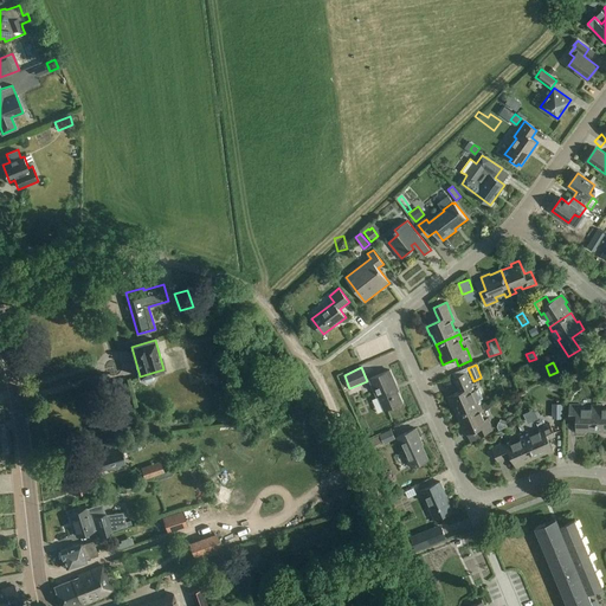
[(452,374),(455,378),(466,372),(469,371),(468,368),(468,367),(452,374)]
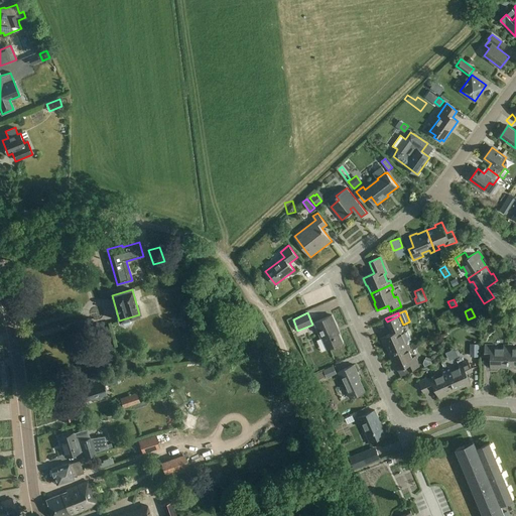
[(194,324),(190,313),(188,314),(187,313),(180,315),(183,327),(190,325),(190,324),(194,324)]
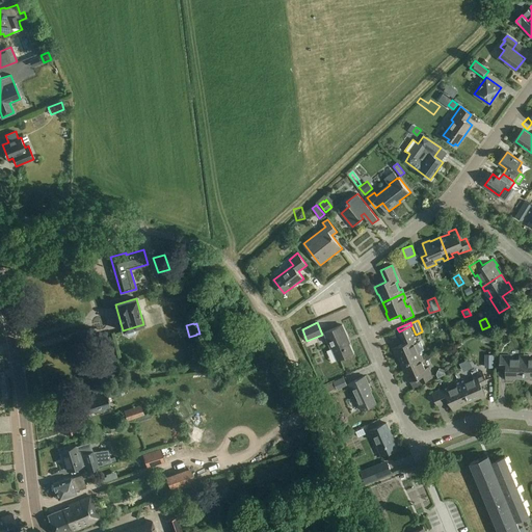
[(353,354),(347,340),(348,340),(342,325),(325,333),(331,349),(333,348),(339,361),(353,354)]
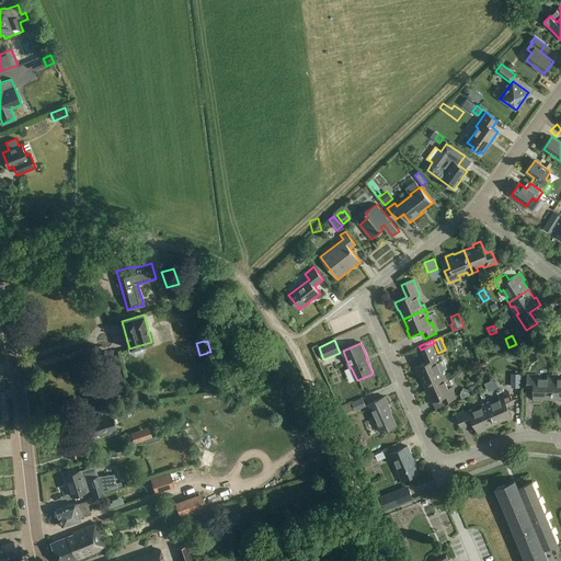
[(419,376),(423,386),(446,376),(444,370),(447,369),(444,361),(439,362),(432,344),(421,350),(420,350),(426,364),(414,368),(418,377),(419,376)]
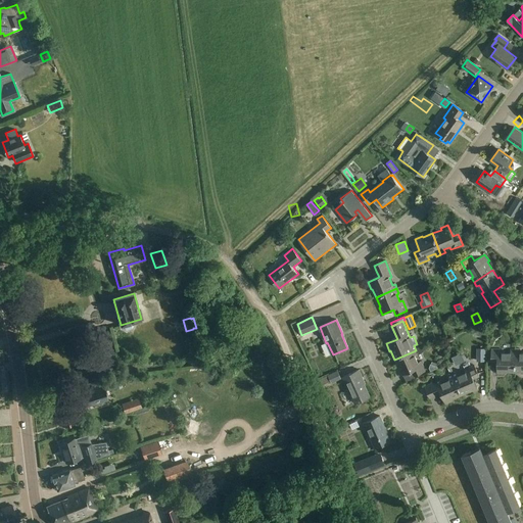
[(505,373),(515,373),(515,350),(510,349),(510,352),(502,352),(502,349),(491,349),(490,362),(497,362),(496,375),(505,375),(505,373)]
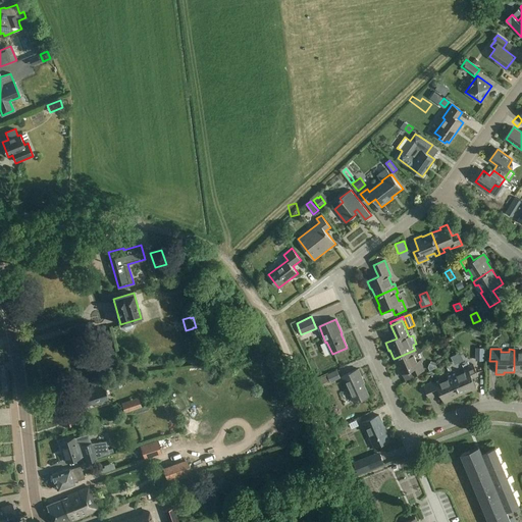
[(415,350),(394,359),(397,366),(396,367),(400,375),(411,371),(413,376),(424,371),(420,361),(417,362),(414,355),(416,354),(415,350)]
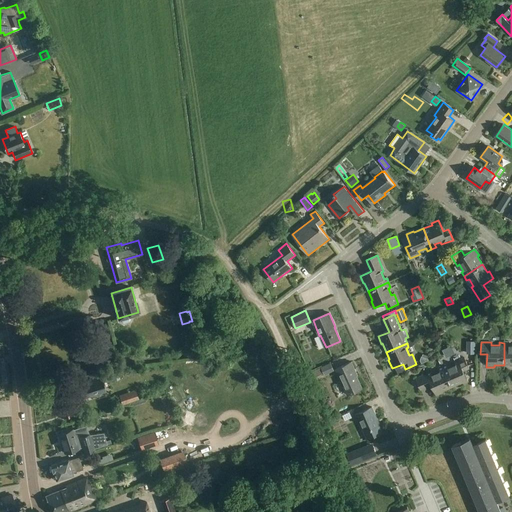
[(447,366),(442,367),(451,388),(460,384),(461,386),(468,382),(463,371),(469,369),(464,358),(454,362),(455,365),(448,368),(447,366)]
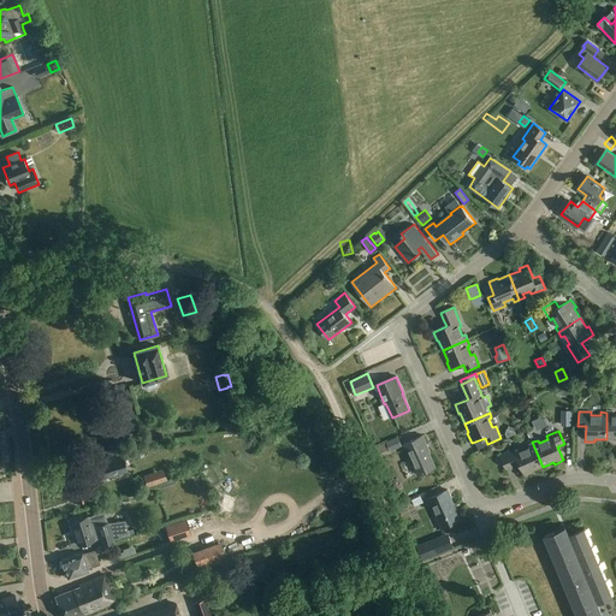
[(397,437),(386,442),(389,449),(390,451),(402,446),(397,437)]
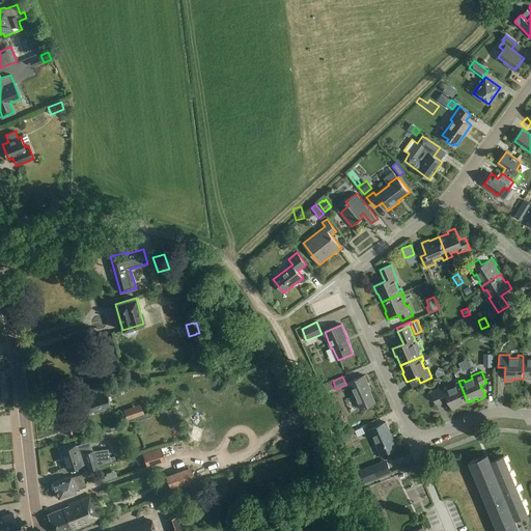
[(348,383),(360,410),(375,403),(369,390),(370,390),(364,376),(348,383)]
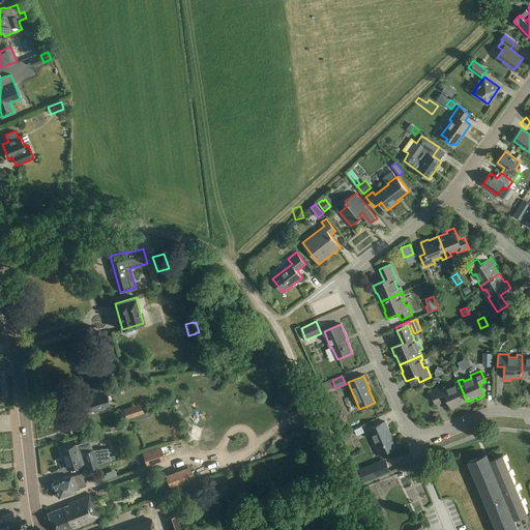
[(467,402),(458,380),(453,382),(454,385),(447,388),(446,386),(431,392),(435,404),(446,399),(451,411),(459,408),(458,406),(467,402)]
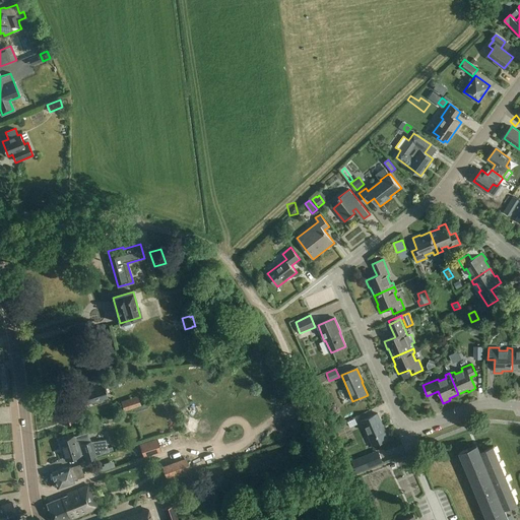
[(72,407),(84,403),(84,404),(107,397),(103,383),(80,390),(81,396),(70,399),(55,403),(61,424),(76,419),(72,407)]
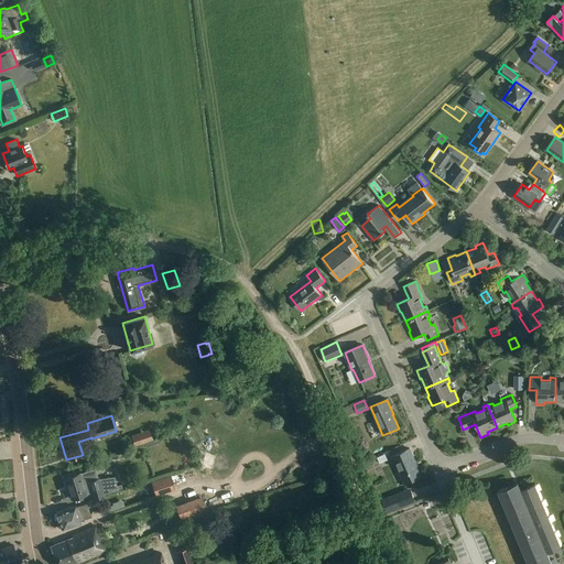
[(136,445),(152,438),(150,435),(133,441),(136,445)]
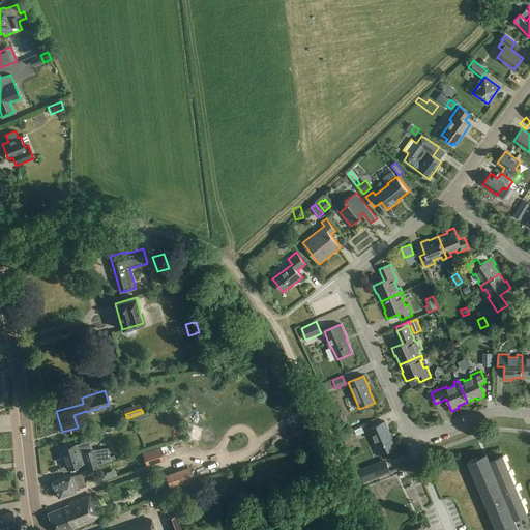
[(369,430),(380,455),(395,448),(390,436),(391,436),(385,422),(369,430)]
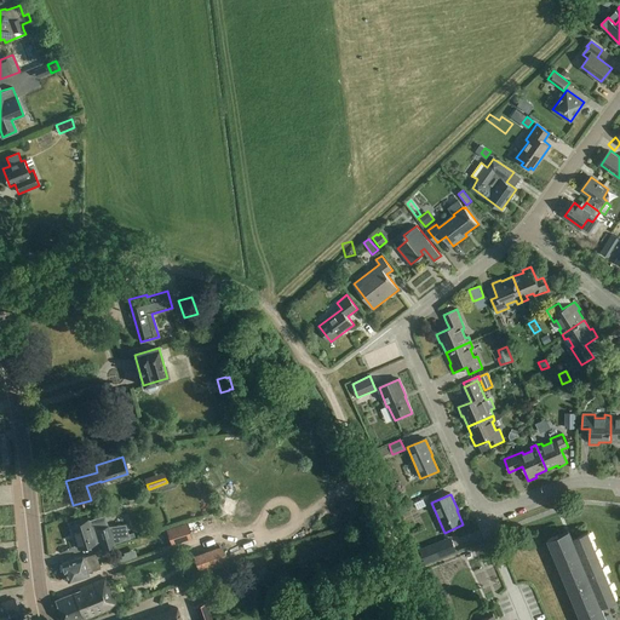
[(78,550),(95,544),(101,541),(103,549),(114,545),(113,543),(130,538),(128,534),(125,524),(108,527),(101,528),(97,517),(87,521),(70,526),(78,550)]
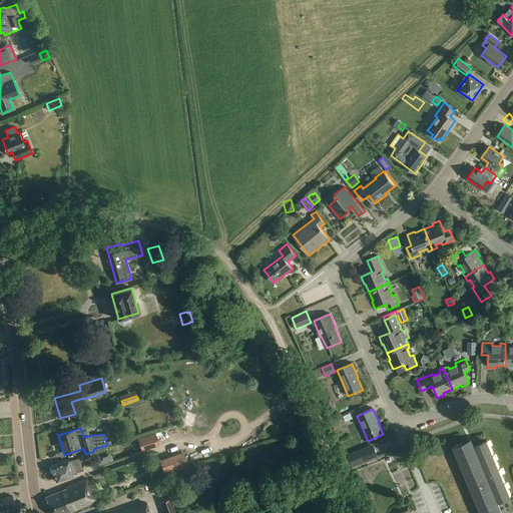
[(158,445),(154,433),(144,436),(137,438),(141,450),(144,449),(158,445)]
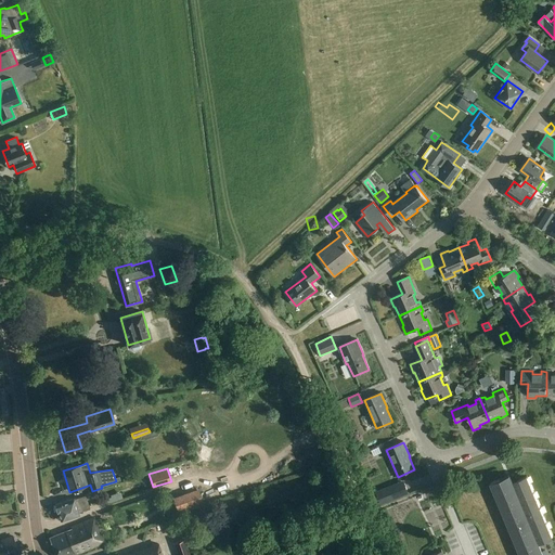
[(542,554),(538,543),(552,538),(526,476),(512,482),(510,475),(490,483),(519,554),(442,554),(441,551),(431,554),(542,554)]
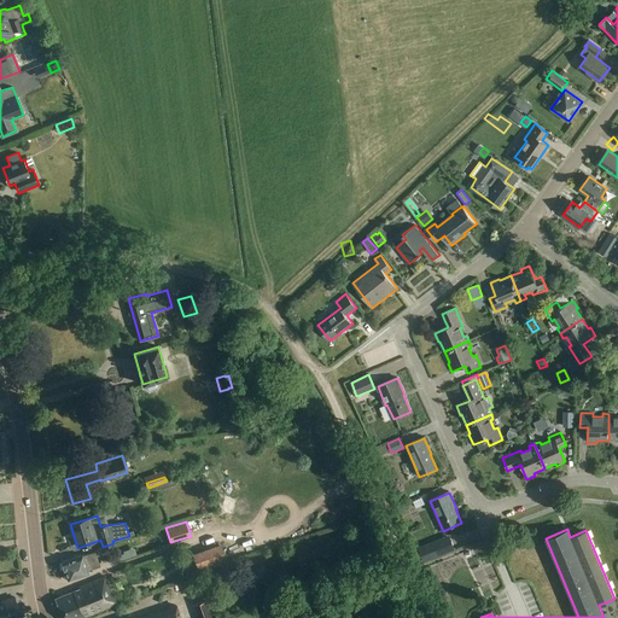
[(424,561),(455,551),(450,538),(419,551),(424,561)]
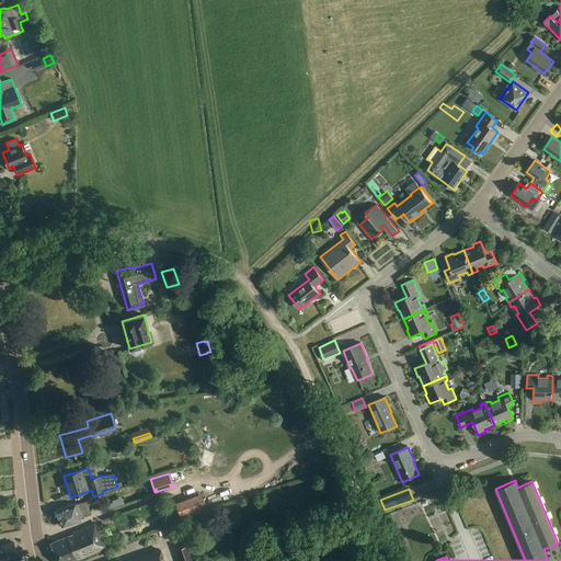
[(201,496),(175,505),(176,507),(181,518),(205,510),(201,496)]
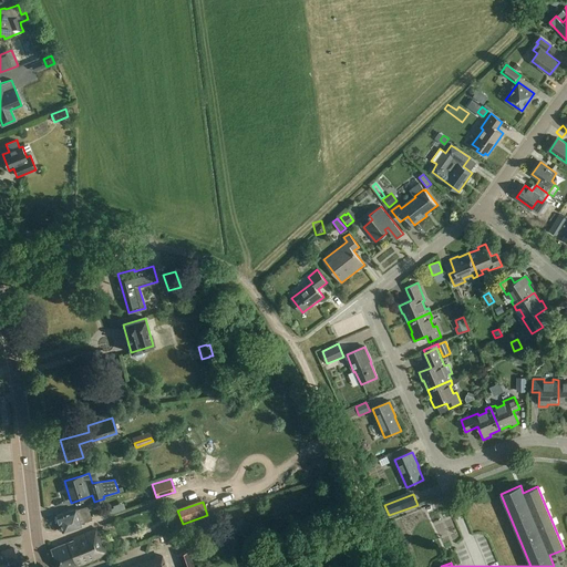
[(92,519),(88,506),(75,509),(57,515),(62,532),(81,526),(80,523),(92,519)]
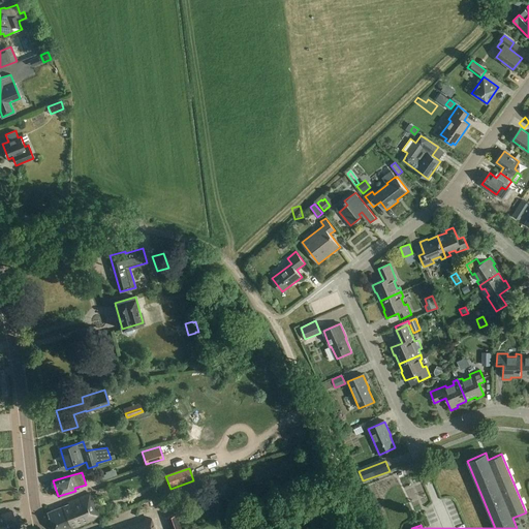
[(71,528),(99,518),(90,494),(67,502),(68,504),(47,512),(53,528),(65,528),(70,527),(71,528)]
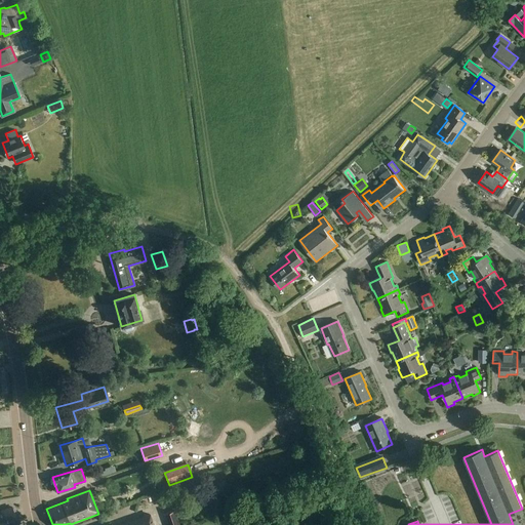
[(0,524),(17,524),(13,508),(12,508),(0,511),(0,524)]
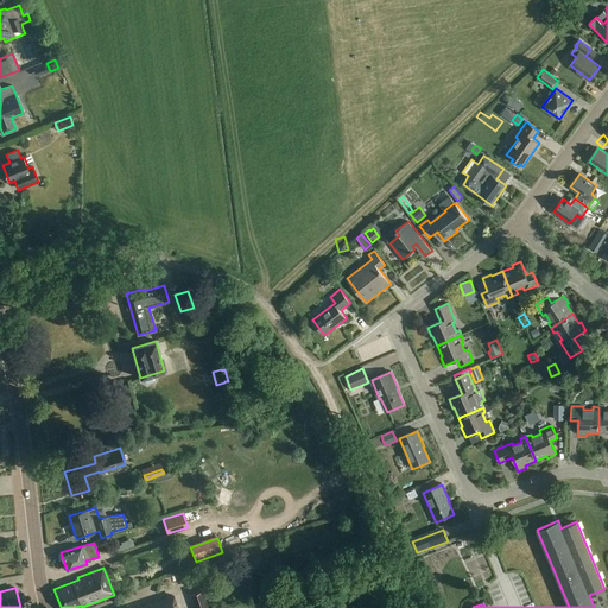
[(190,595),(195,607),(207,607),(201,591),(190,595)]
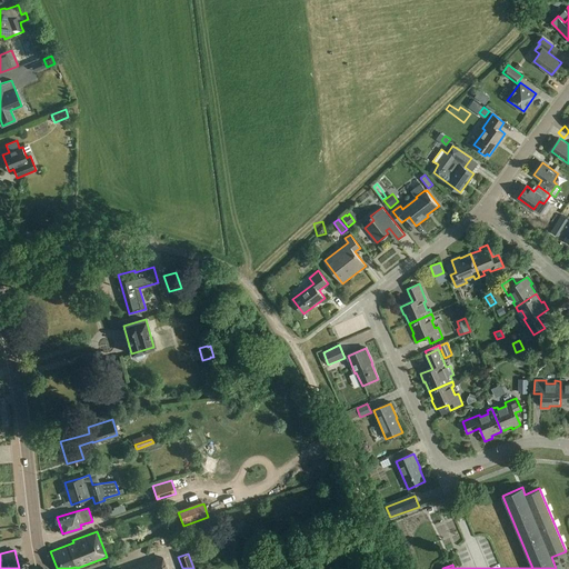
[(166,568),(162,558),(130,568),(129,568),(166,568)]
